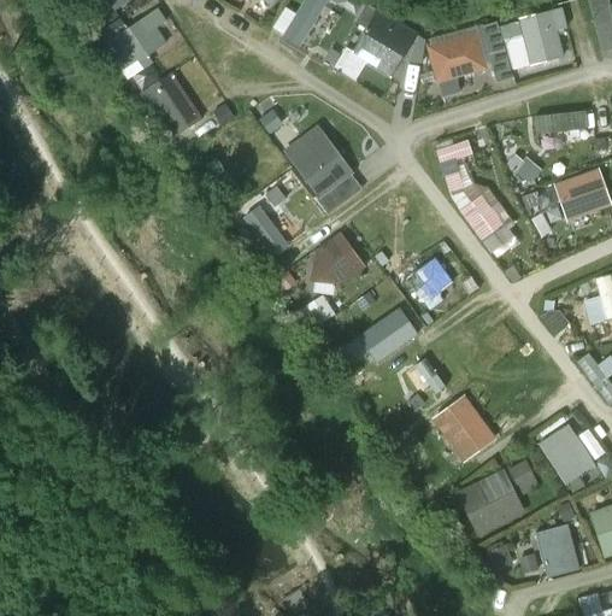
[(110,0),(117,10),(130,0),(110,0)]
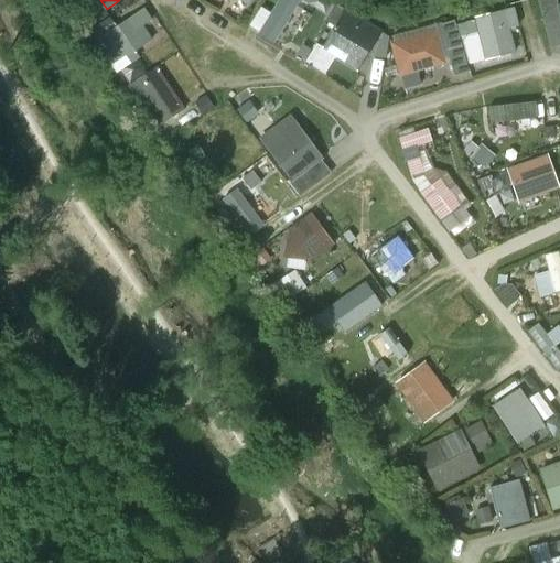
[(273,42),(297,0),(276,0),(258,33),(273,42)]
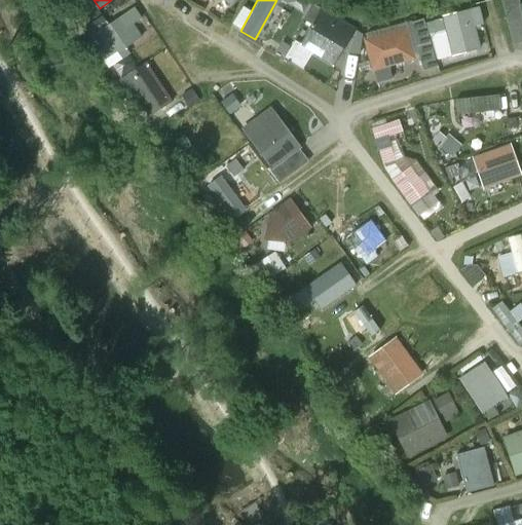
[(345,73),(369,37),(310,0),(309,0),(308,3),(302,0),(280,0),(314,23),(301,43),(290,36),(278,53),(302,68),(312,51),(345,73)]
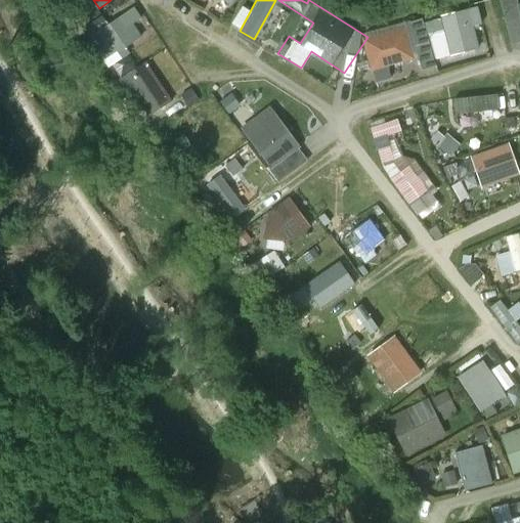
[(499,0),(510,43),(519,40),(519,10),(517,0),(499,0)]
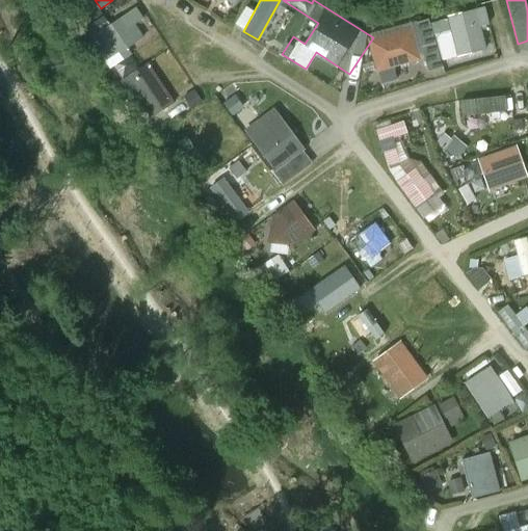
[(143,37),(134,24),(143,18),(135,6),(94,34),(110,58),(143,37)]
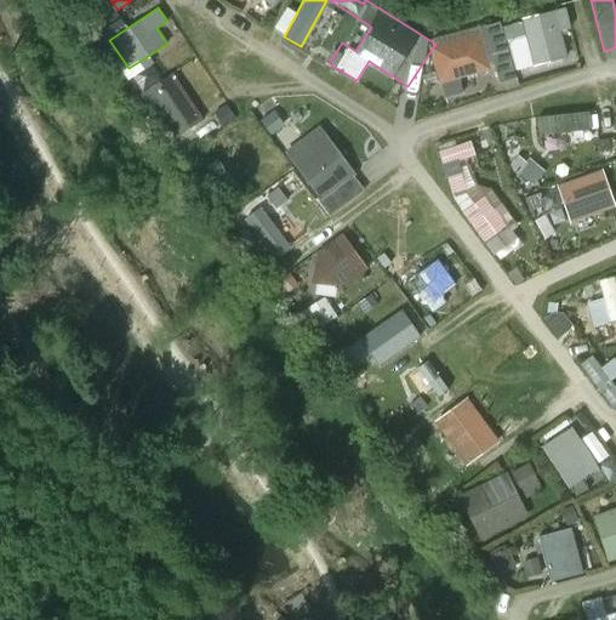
[(496,74),(565,60),(560,33),(570,30),(565,10),(428,38),(440,96),(461,91),(458,77),(496,69),(496,74)]
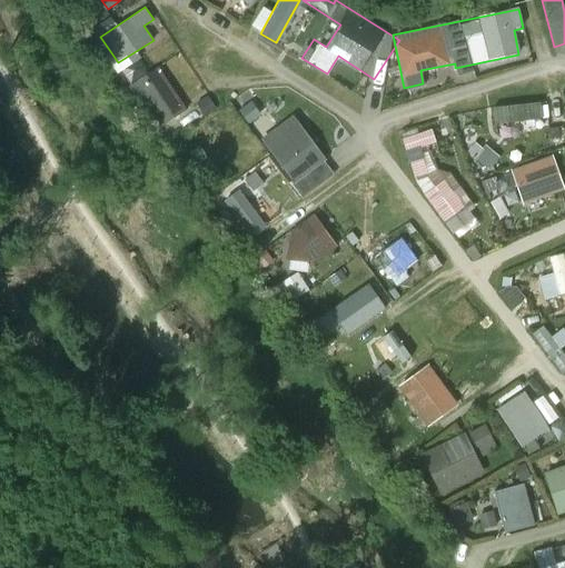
[(160,66),(130,83),(156,127),(186,110),(160,66)]
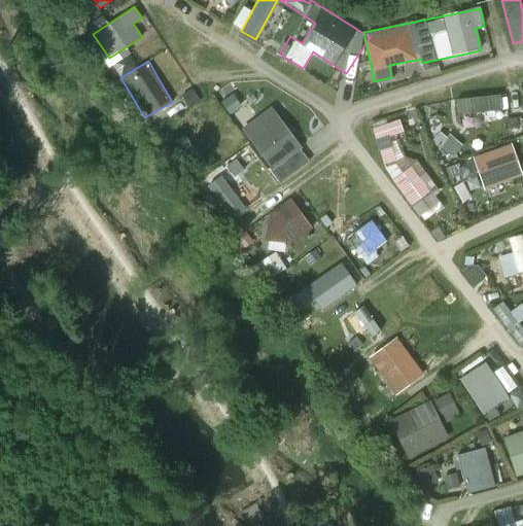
[(221,102),(229,113),(240,105),(232,94),(221,102)]
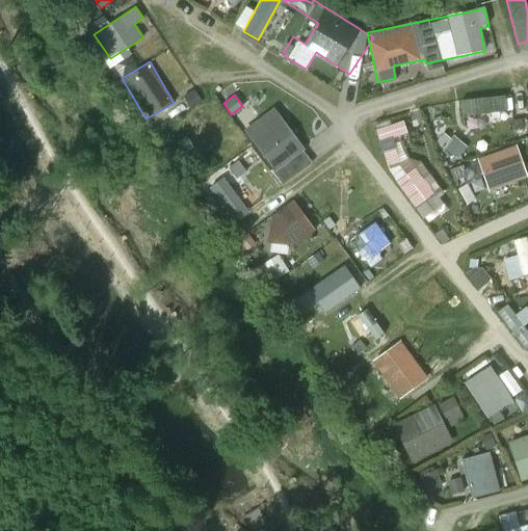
[(273,107),(241,130),(283,185),(314,161),(273,107)]
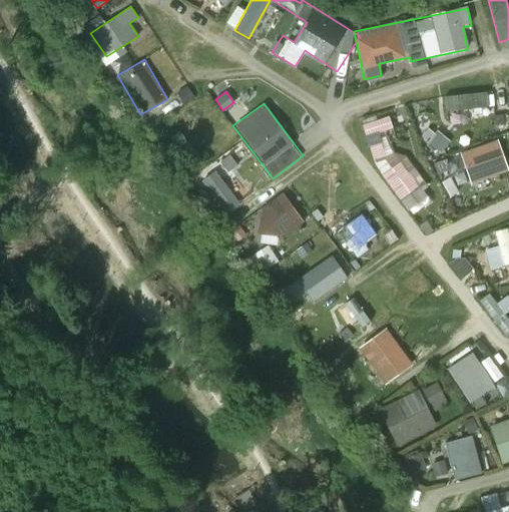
[(189,171),(202,162),(179,130),(166,139),(189,171)]
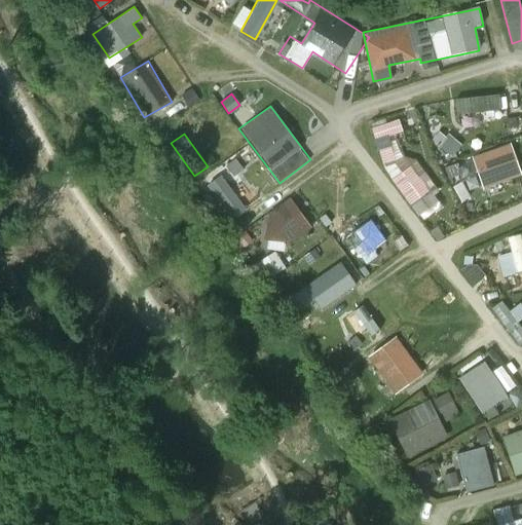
[(221,182),(240,210),(263,194),(243,165),(221,182)]
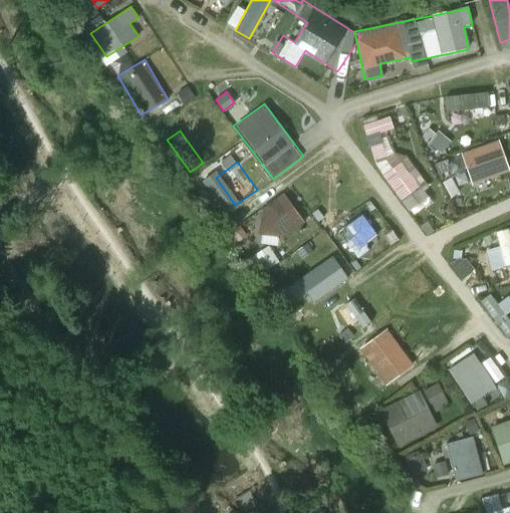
[(279,239),(304,222),(284,192),(250,215),(264,236),(273,230),(279,239)]
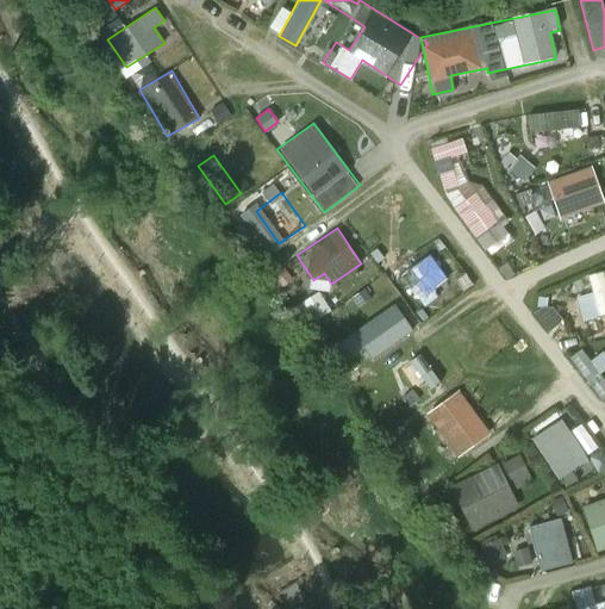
[(301,325),(330,314),(320,293),(293,305),(301,325)]
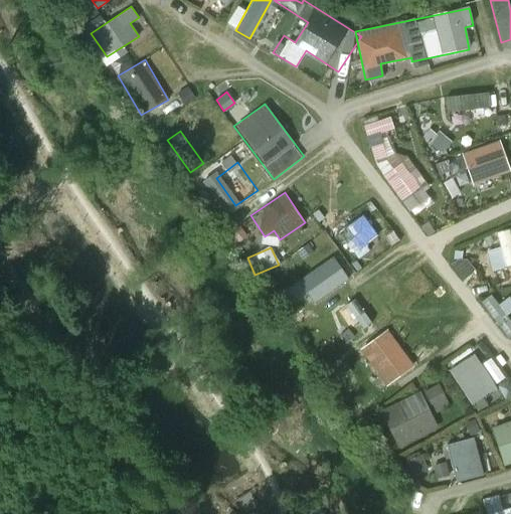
[(295,303),(308,294),(315,303),(349,278),(333,255),(285,290),(295,303)]
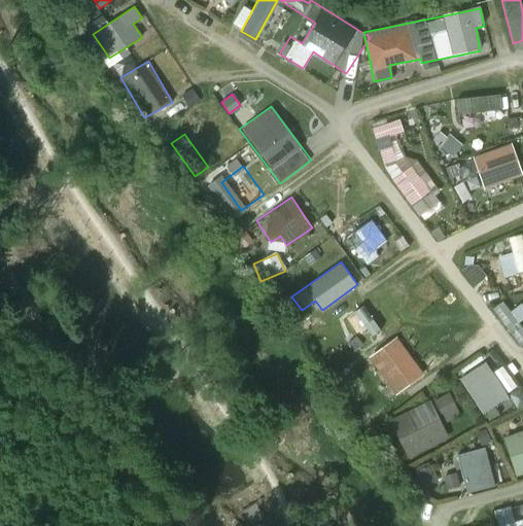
[(522,304),(522,303),(509,310),(503,301),(493,306),(517,346),(522,342),(522,326),(520,321),(522,319),(522,304)]
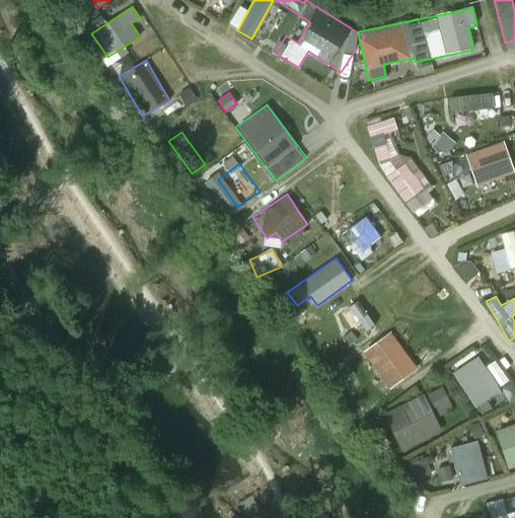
[(381,309),(353,331),(360,341),(388,317),(381,309)]
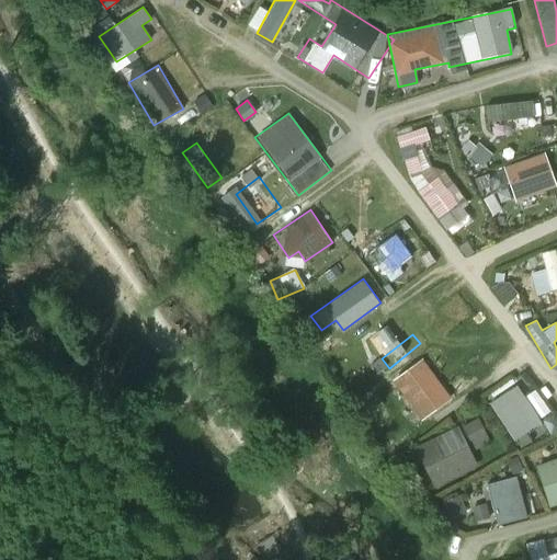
[(420,358),(391,381),(423,420),(452,397),(420,358)]
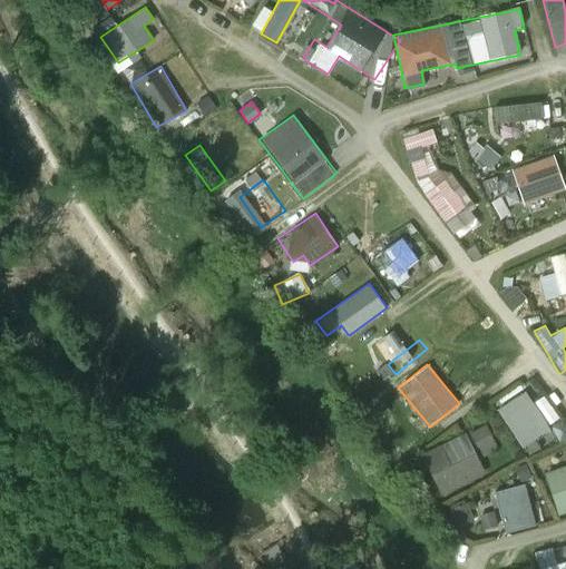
[(527,453),(539,445),(536,440),(550,429),(525,390),(496,409),(527,453)]
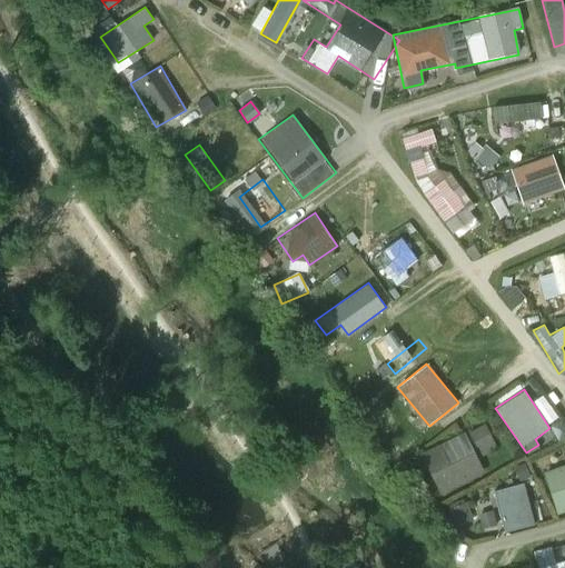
[(486,472),(478,457),(497,447),(485,422),(419,454),(440,495),(486,472)]
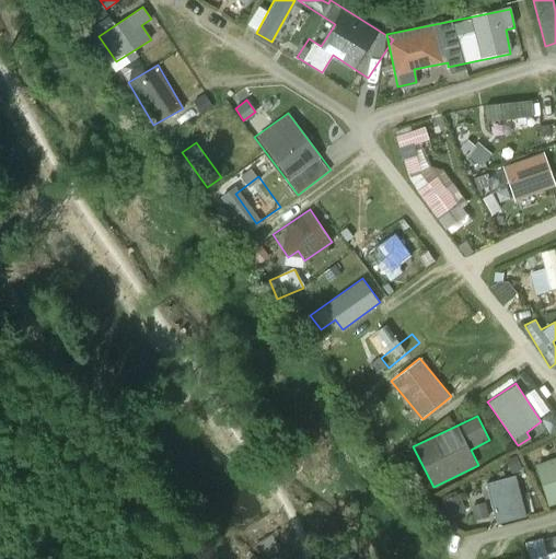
[(555,456),(533,465),(548,507),(555,503),(555,456)]
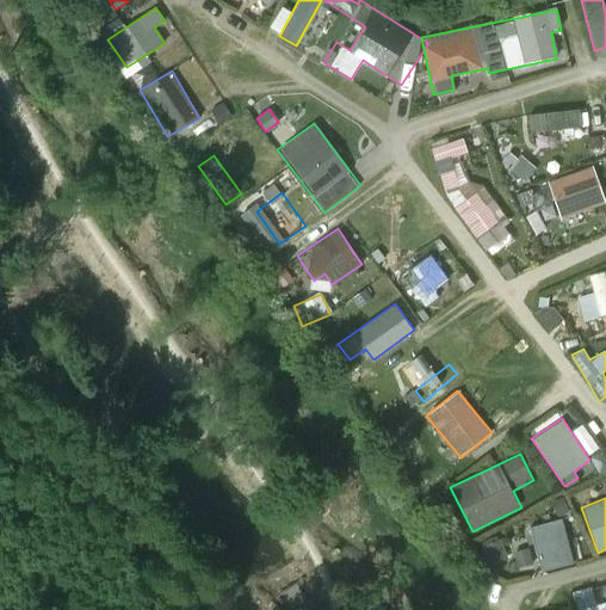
[(562,518),(530,525),(540,572),(573,565),(562,518)]
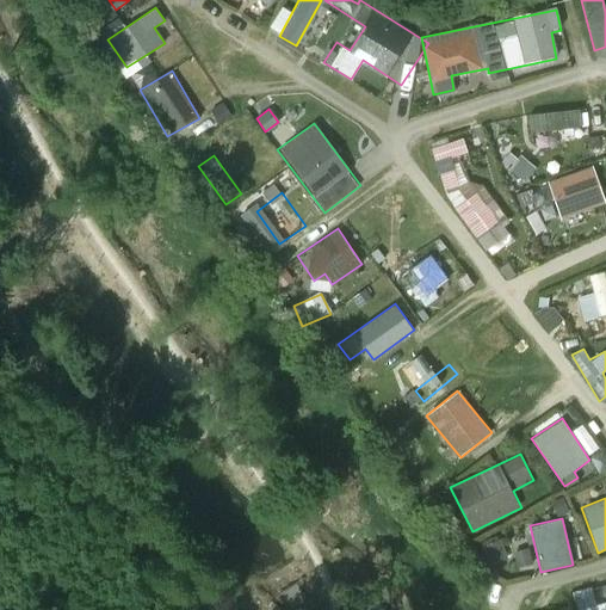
[(478,543),(487,566),(507,558),(499,536),(478,543)]
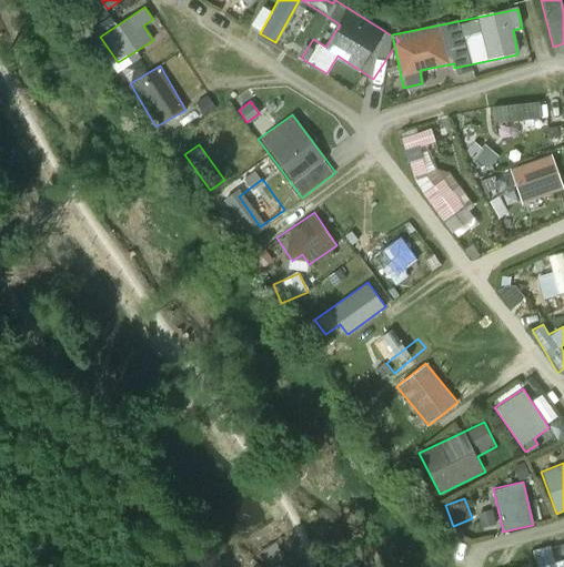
[(554,544),(532,549),(535,566),(563,566),(563,543),(555,545),(554,544)]
